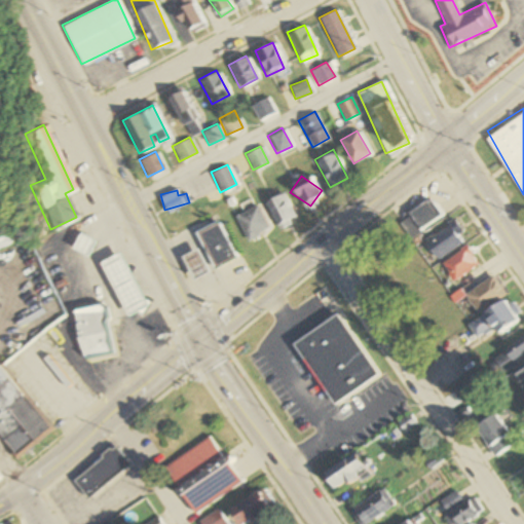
[(276,227),(295,219),(283,192),(264,200),(276,227)]
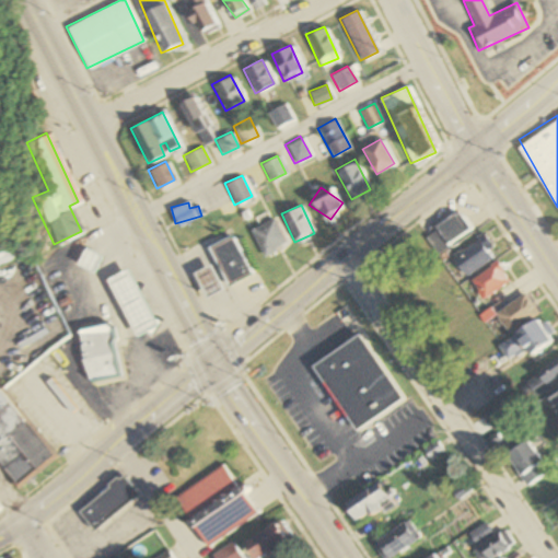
[(422,234),(437,253),(468,229),(454,210),(422,234)]
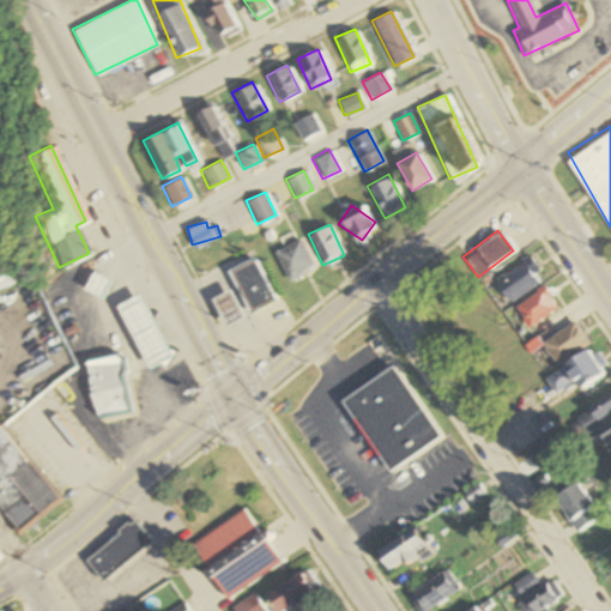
[(272,250),(288,280),(313,267),(297,239),(272,250)]
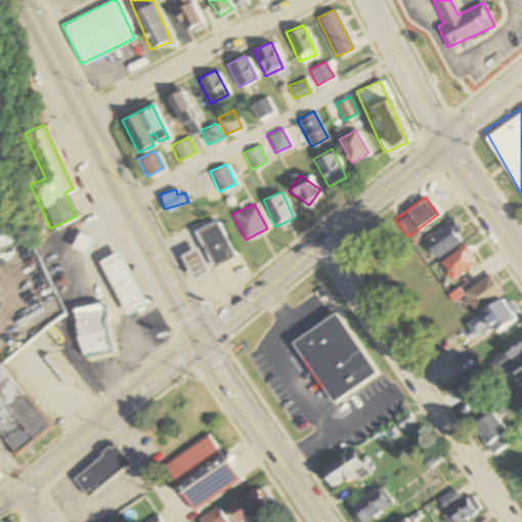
[(423,236),(435,256),(465,237),(451,218),(423,236)]
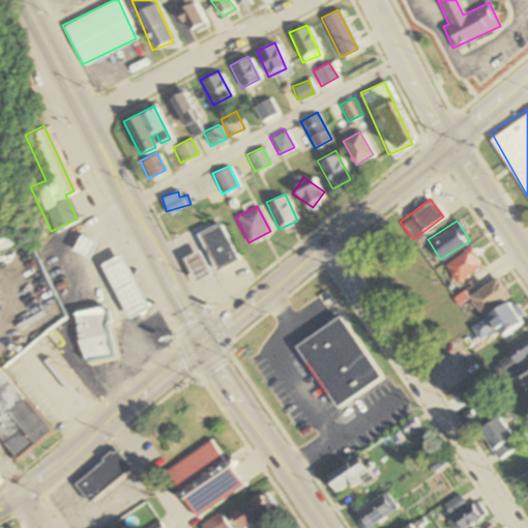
[(0,246),(8,243),(0,224),(0,246)]
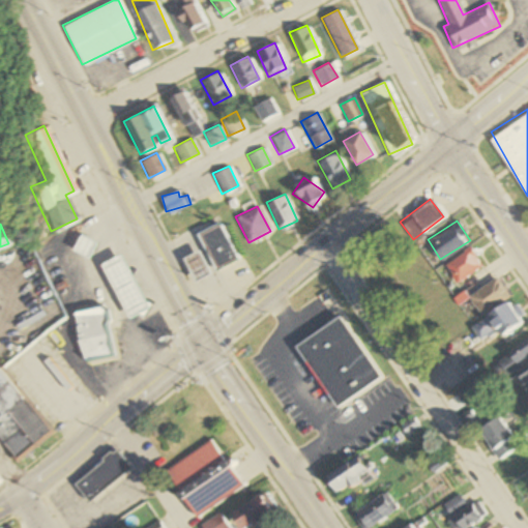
[(235,259),(220,224),(198,233),(213,268),(235,259)]
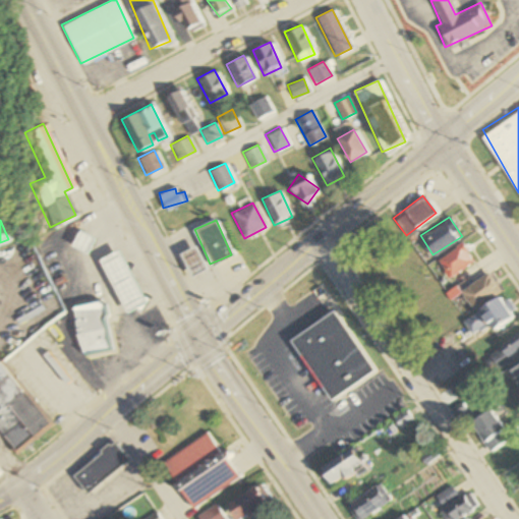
[(76,234),(72,244),(84,249),(90,236),(81,233),(80,236),(76,234)]
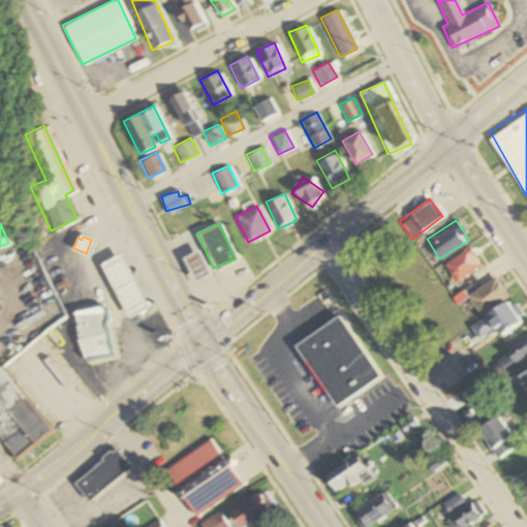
[(443,264),(456,281),(481,264),(467,246),(443,264)]
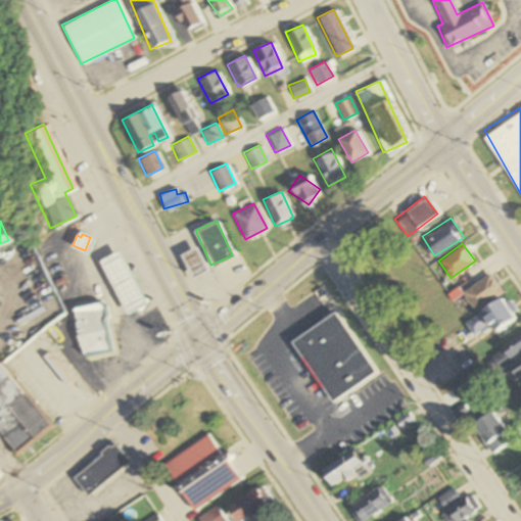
[(205,270),(194,246),(179,254),(190,277),(205,270)]
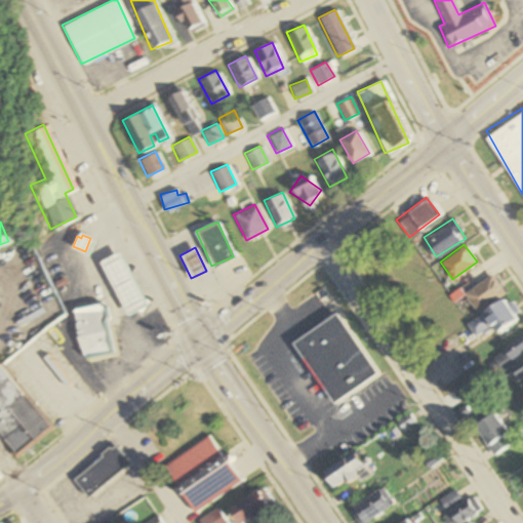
[(126,312),(144,304),(118,250),(101,258),(126,312)]
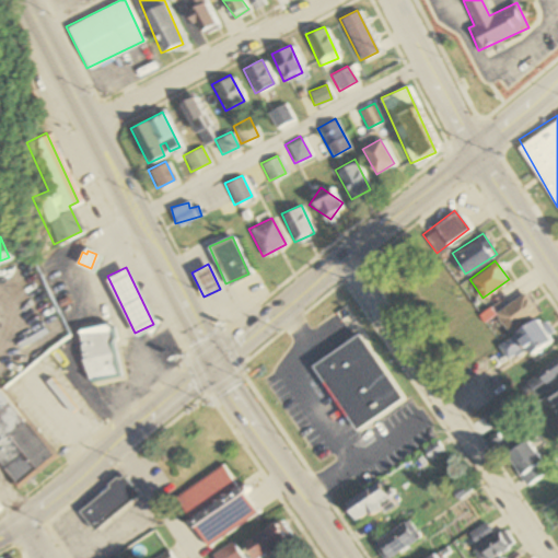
[(495,312),(508,330),(537,311),(524,292),(495,312)]
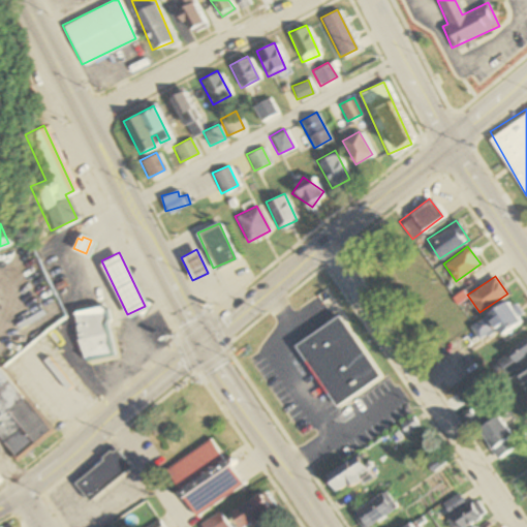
[(497,334),(521,319),(508,300),(469,323),(478,338),(494,329),(497,334)]
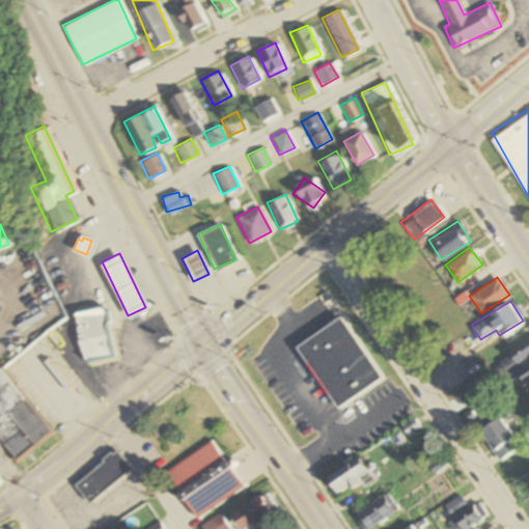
[(111,357),(104,305),(74,310),(82,361),(111,357)]
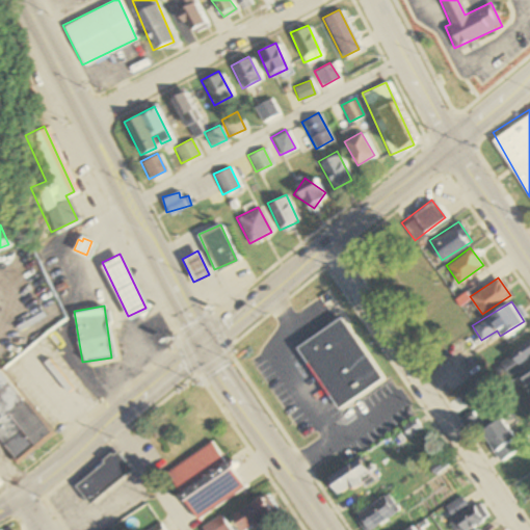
[(296,344),(336,408),(381,380),(342,316),(296,344)]
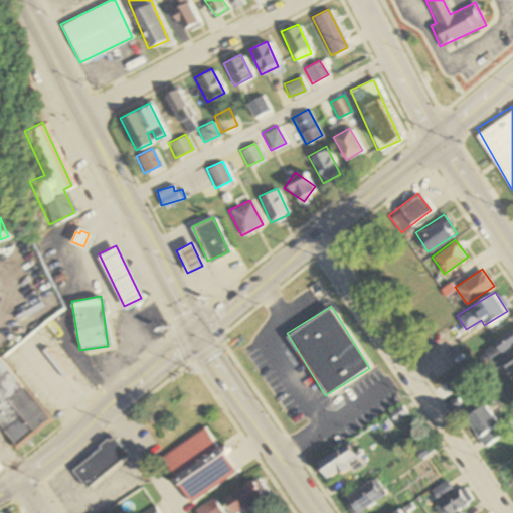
[(492,362),(512,344),(512,325),(483,351),(492,362)]
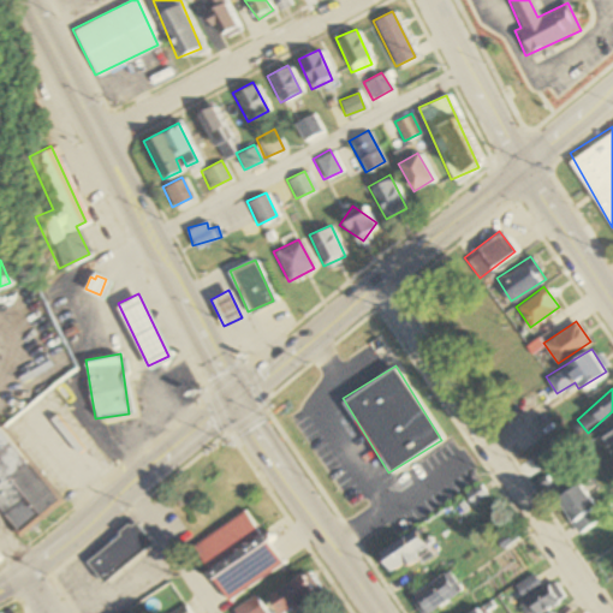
[(612,445),(612,422),(595,436),(606,451),(612,445)]
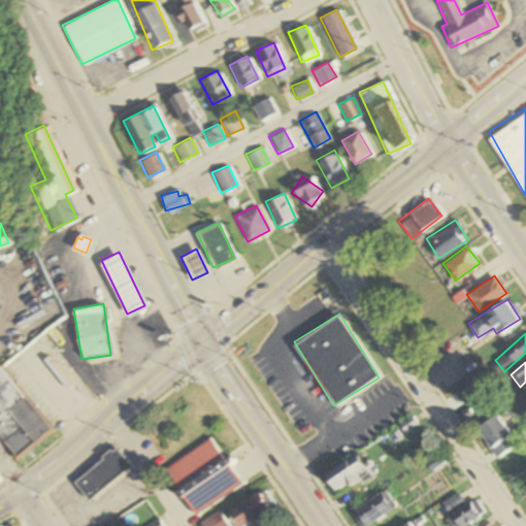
[(0,437),(12,455),(47,429),(0,364),(0,437)]
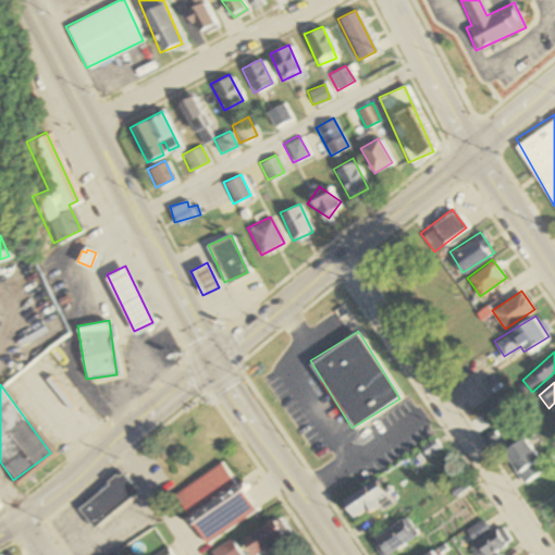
[(483,430),(498,417),(489,405),(472,417),(483,430)]
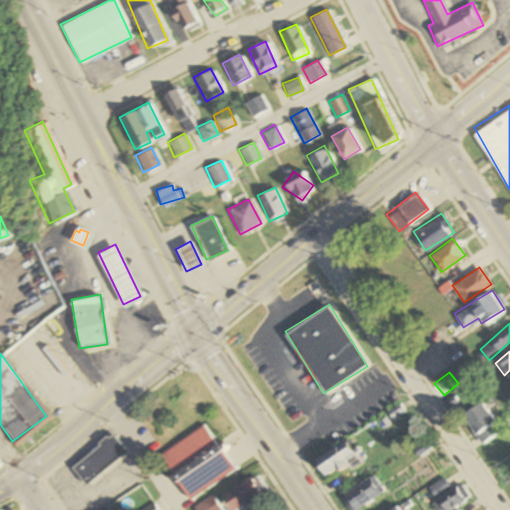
[(461,414),(481,443),(500,430),(480,401),(461,414)]
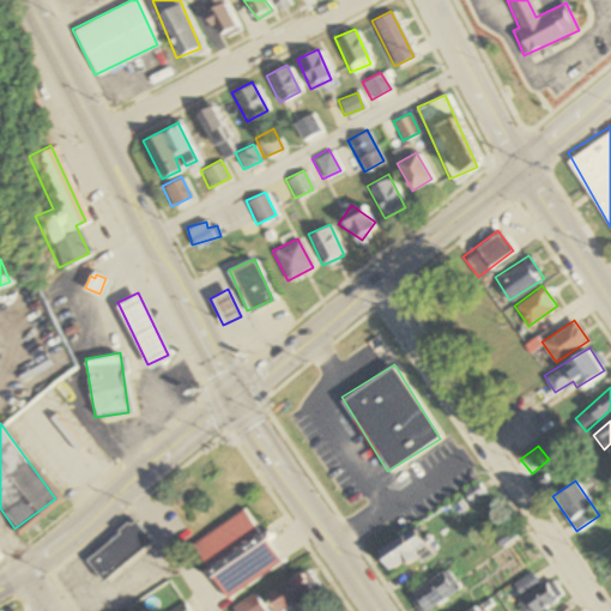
[(233,600),(280,564),(236,507),(204,530),(228,560),(211,570),(233,600)]
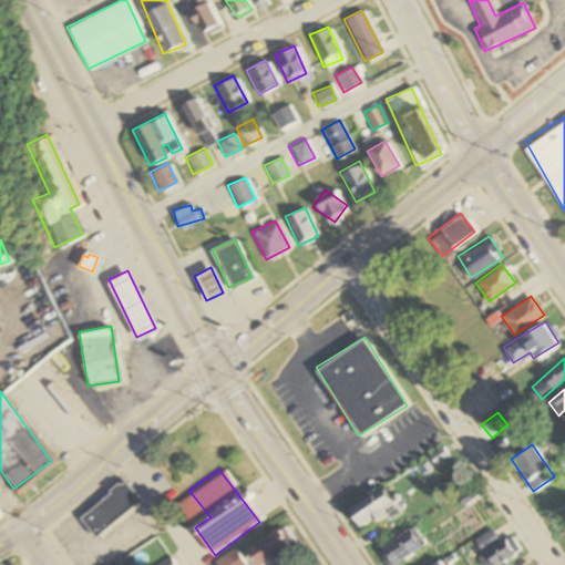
[(140,503),(124,481),(76,514),(92,535),(140,503)]
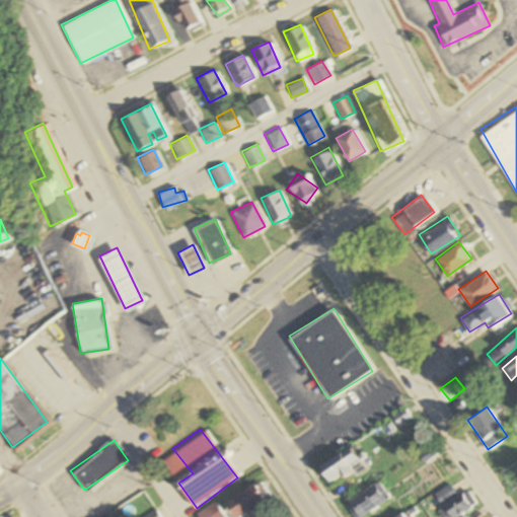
[(327,481),(360,463),(350,446),(318,462),(327,481)]
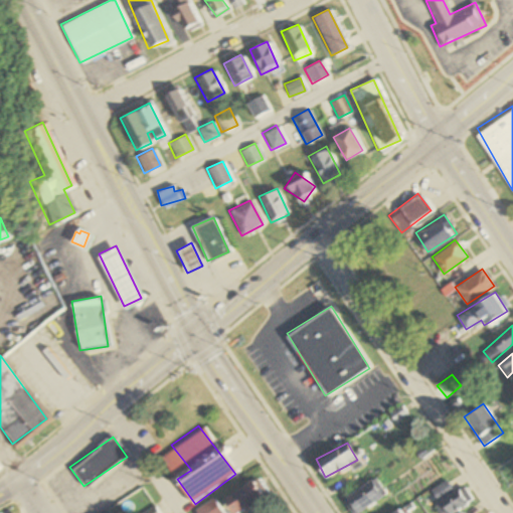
[(237,512),(265,492),(252,476),(223,499),(234,512),(237,512)]
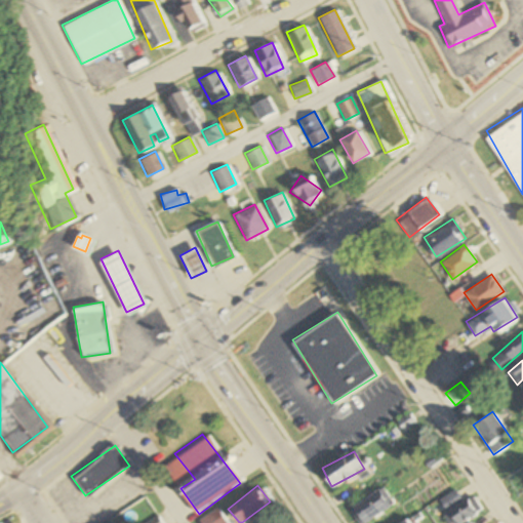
[(361,522),(393,503),(381,486),(349,508),(358,522),(361,522)]
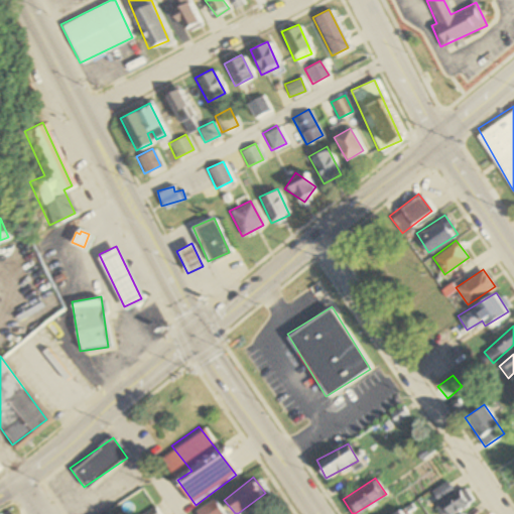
[(428,492),(443,513),(451,513),(472,500),(462,486),(454,492),(445,480),(428,492)]
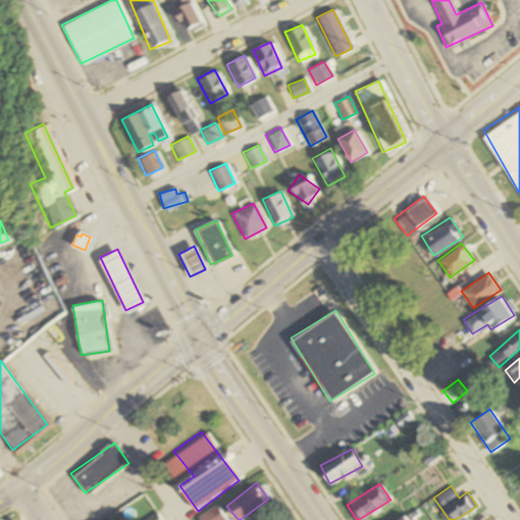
[(225,519),(215,504),(196,515),(199,519),(225,519)]
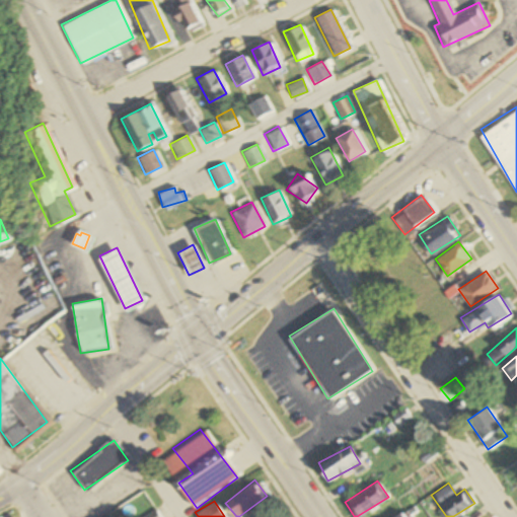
[(142,516),(159,516),(152,508),(142,516)]
